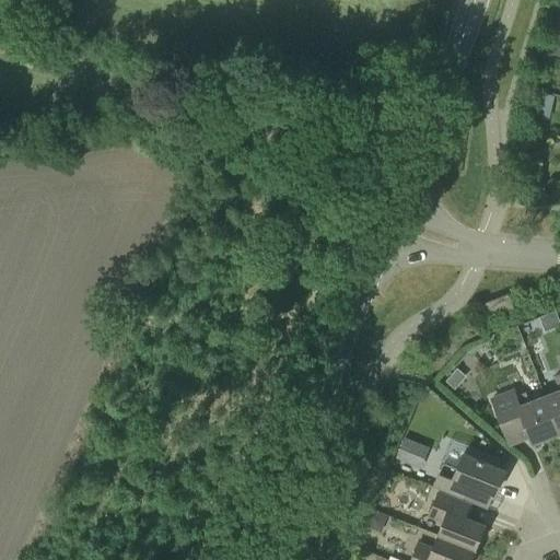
[(555,95),(541,92),(536,115),(549,118),(555,95)]
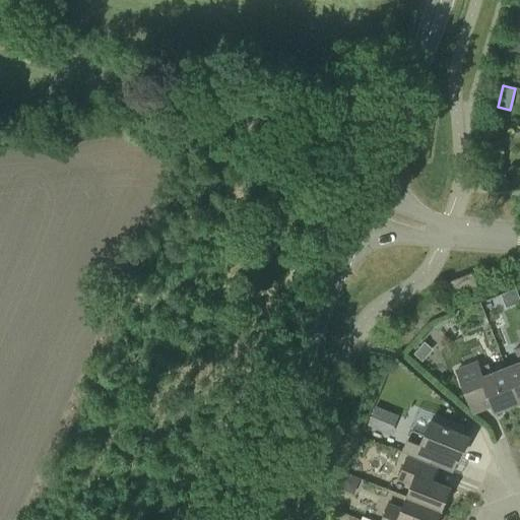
[(454,295),(477,285),(472,272),(449,281),(454,295)]
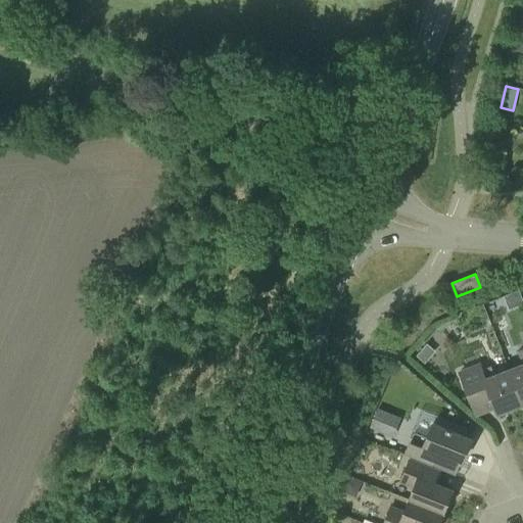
[(522,297),(519,287),(487,300),(493,315),(522,302),(522,297)]
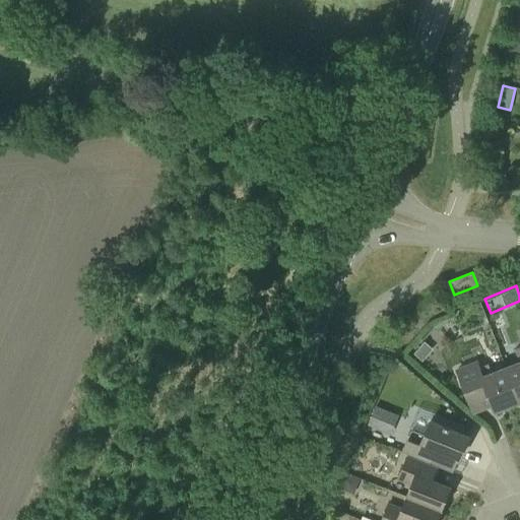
[(519,346),(516,348),(519,360),(519,361),(506,367),(519,401),(519,400),(519,346)]
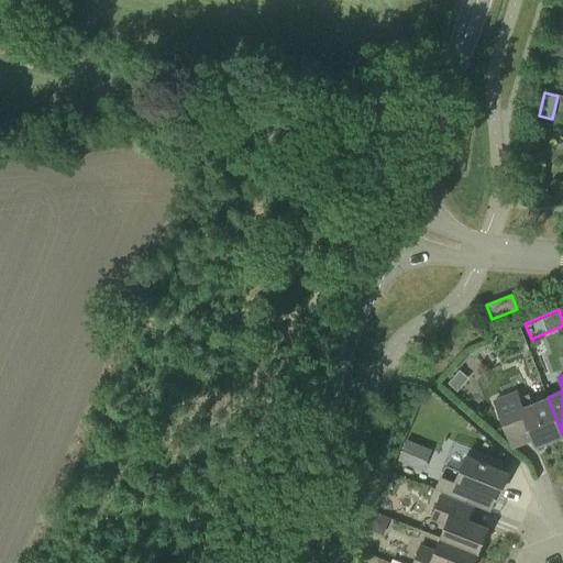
[(517,389),(492,399),(504,428),(511,446),(533,439),(536,445),(562,434),(548,397),(531,404),(528,393),(519,396),(517,389)]
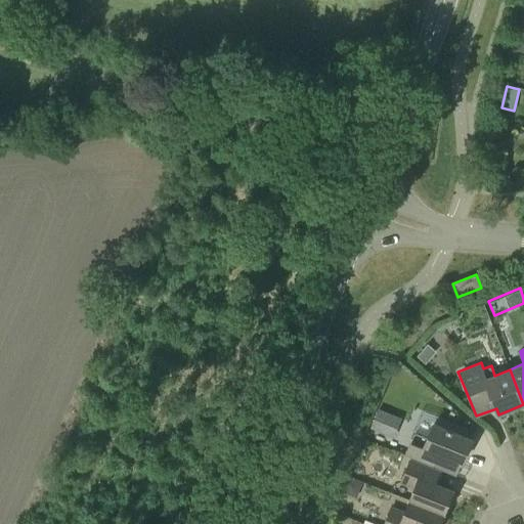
[(387,435),(395,415),(378,407),(369,428),(387,435)]
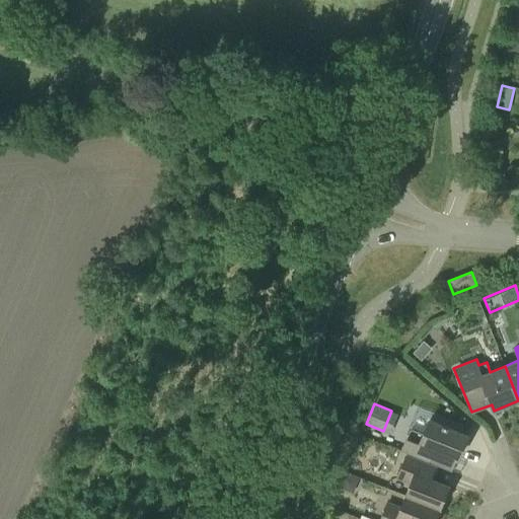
[(467,436),(430,420),(424,434),(410,429),(401,450),(430,461),(435,449),(457,459),(467,436)]
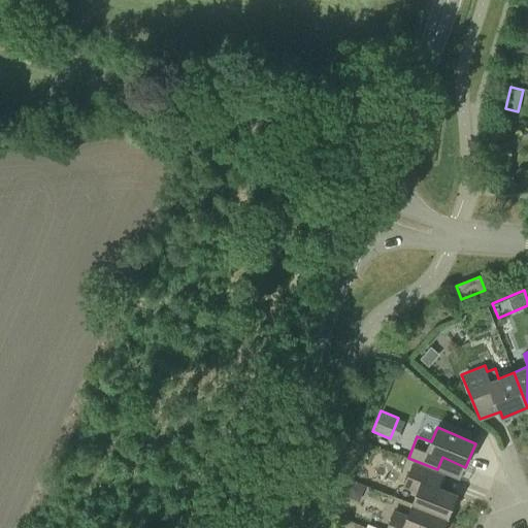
[(413,504),(448,519),(457,495),(432,486),(438,472),(413,462),(402,487),(418,492),(413,504)]
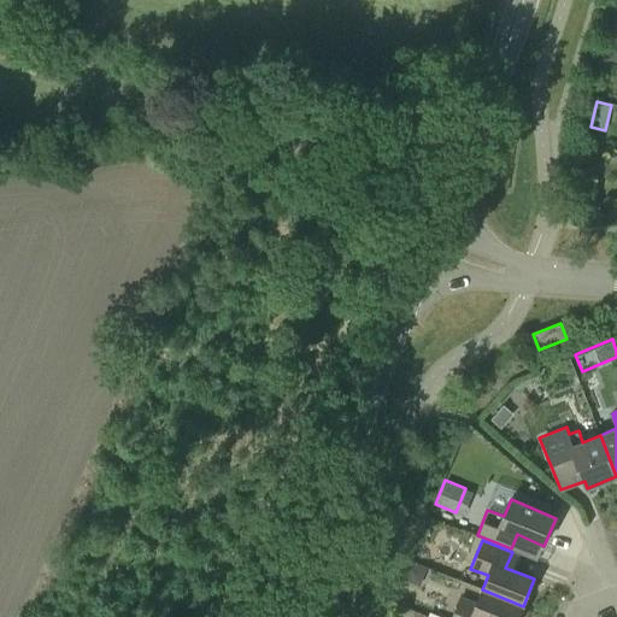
[(518,616),(523,606),(482,589),(476,603),(460,597),(452,616),(518,616)]
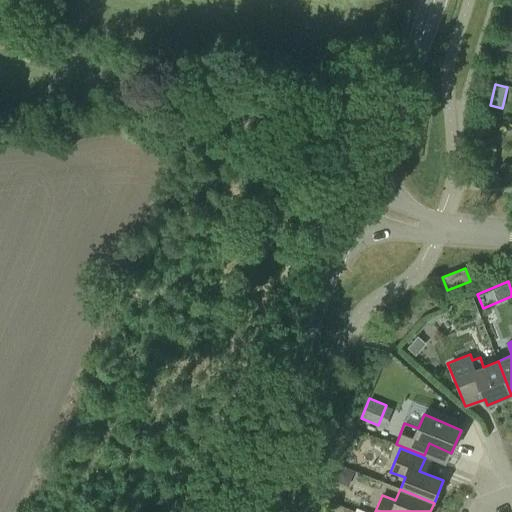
All buildings are outlined.
